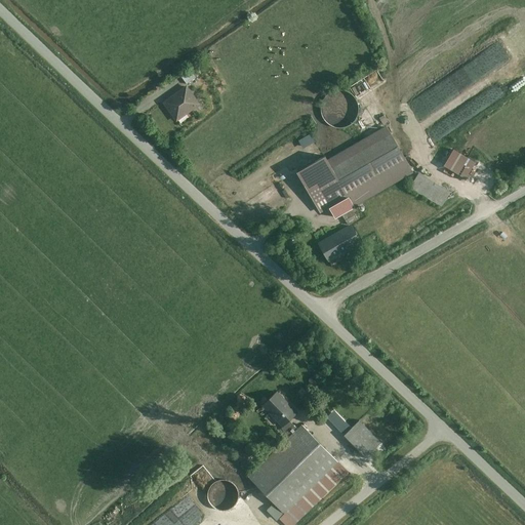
[(440,133),(521,85),(514,73),(433,121),(440,133)]
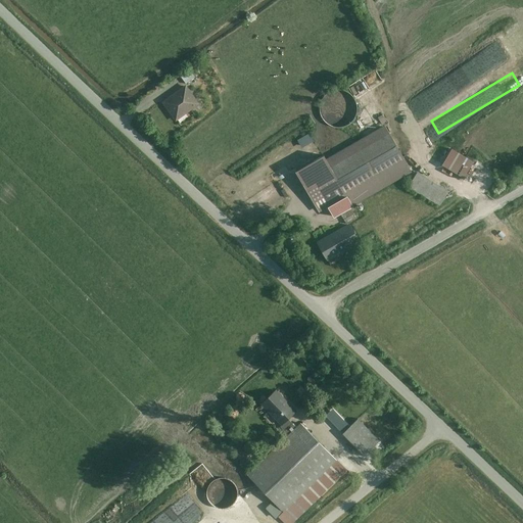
[(187,86),(163,101),(176,121),(200,105),(187,86)]
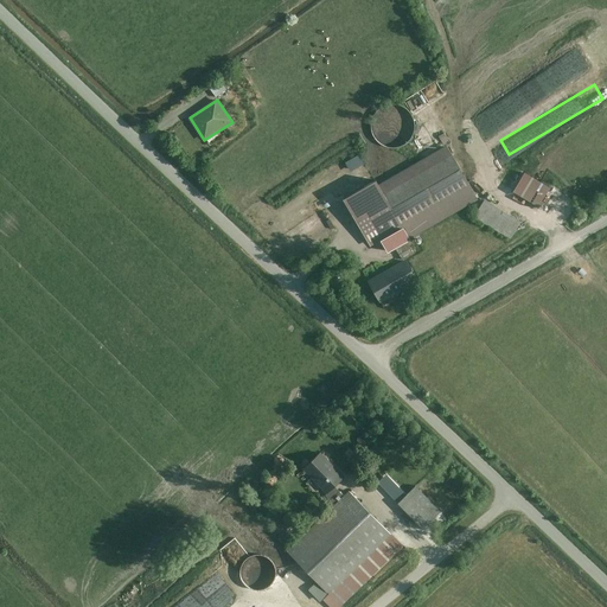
[(411,134),(413,127),(413,120),(410,114),(406,109),(400,106),(393,103),(385,104),(379,107),(375,112),(371,117),(369,125),(370,131),(372,138),(377,142),(383,146),(390,147),(396,147),(403,144),(408,140),(411,134)]
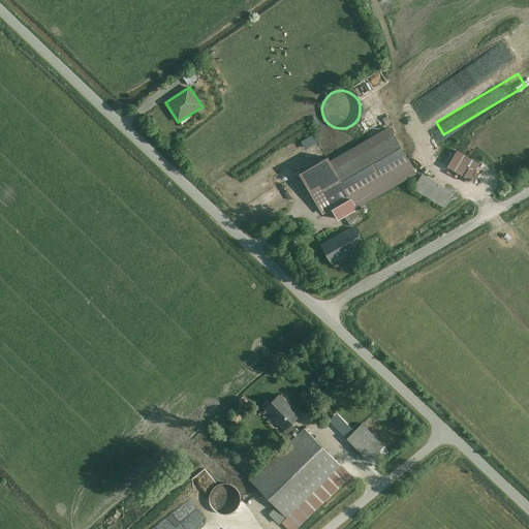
[(387,122),(299,172),(323,214),(334,209),(338,217),(416,173),(387,122)]
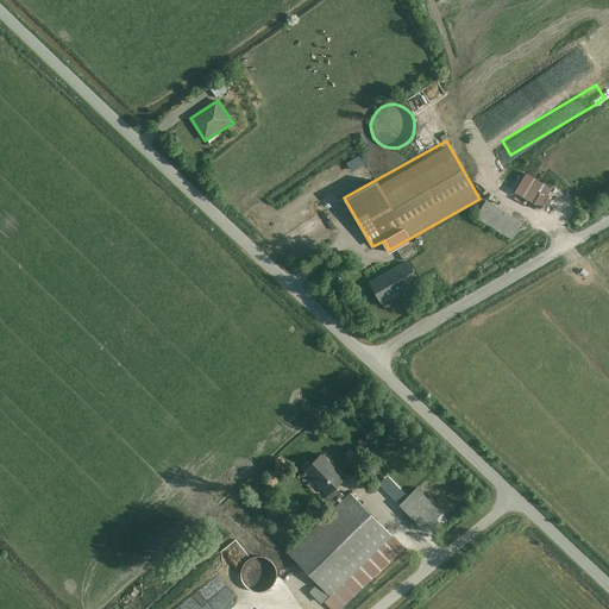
[(551,186),(528,173),(516,194),(538,206),(551,186)]
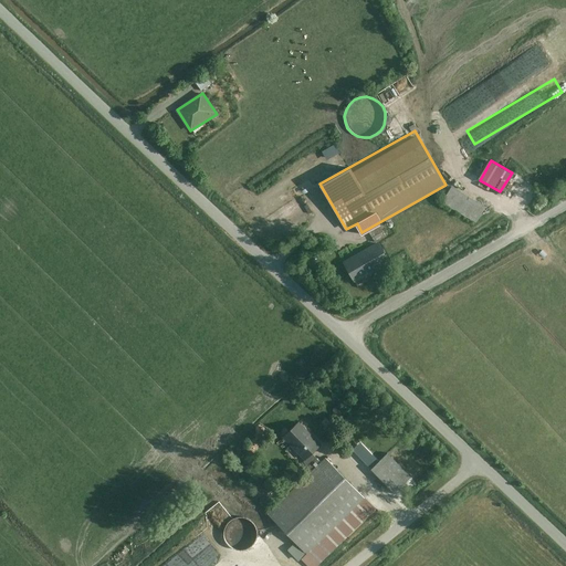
[(524,200),(535,185),(526,178),(515,194),(524,200)]
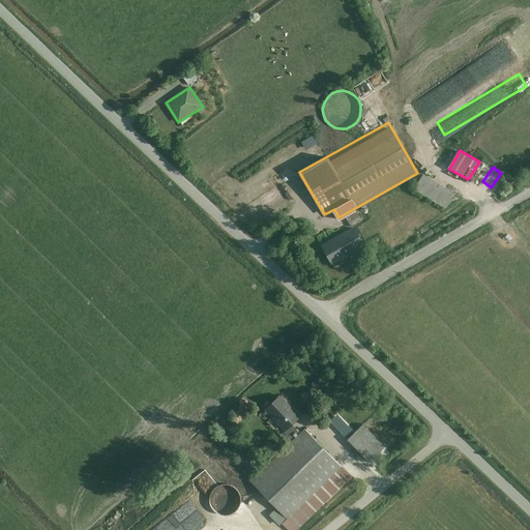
[(454,192),(424,174),(417,187),(447,204),(454,192)]
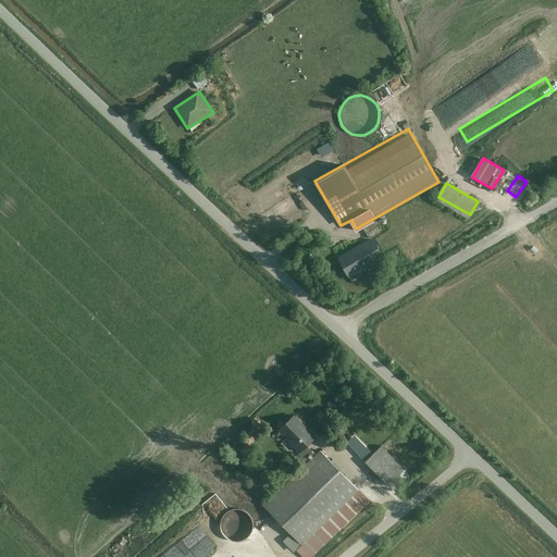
[(374,237),(338,257),(349,275),(384,256),(374,237)]
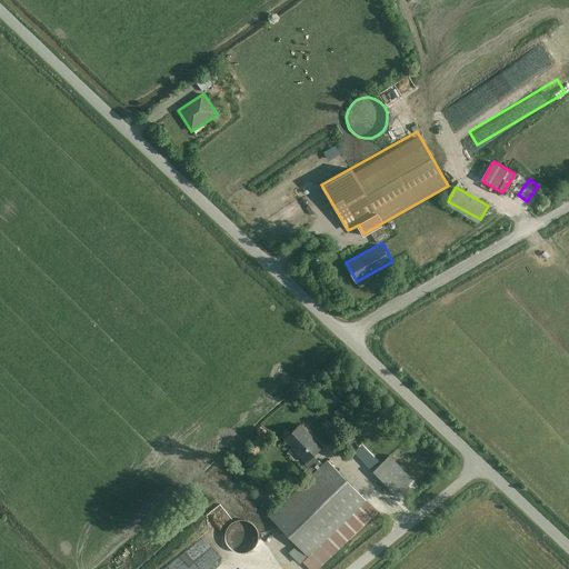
[(301,423),(287,438),(308,460),(322,446),(301,423)]
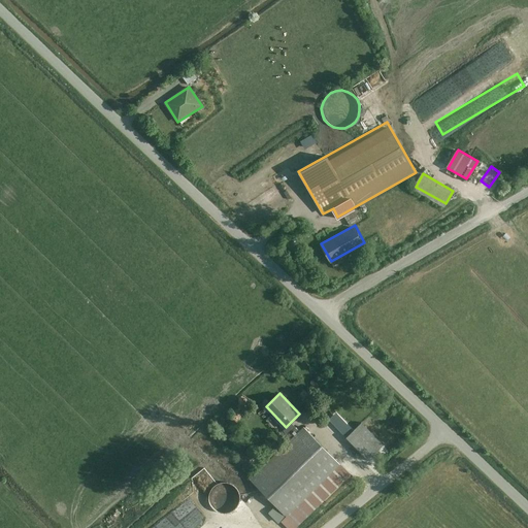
[(363,423),(349,437),(366,455),(381,441),(363,423)]
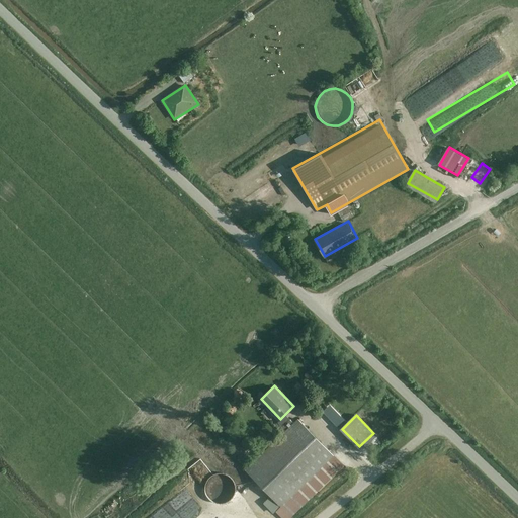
[(298,420),(248,469),(283,505),(334,456),(298,420)]
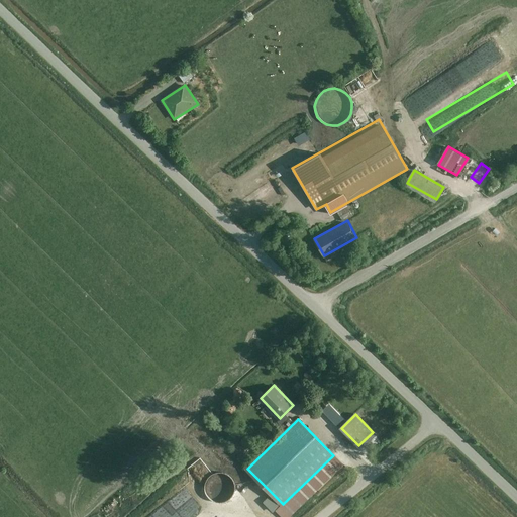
[(233,494),(235,489),(235,484),(233,480),(230,476),(226,473),(221,472),(216,473),(211,476),(208,480),(206,484),(206,489),(208,494),(211,498),(216,501),(221,501),(226,501),(230,498),(233,494)]
